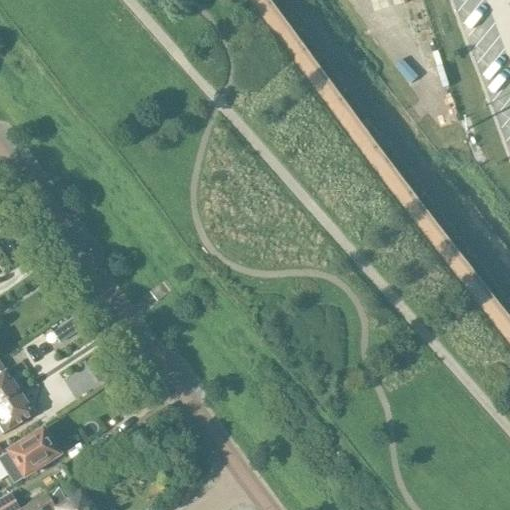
[(74,318),(54,332),(61,342),(81,329),(74,318)]
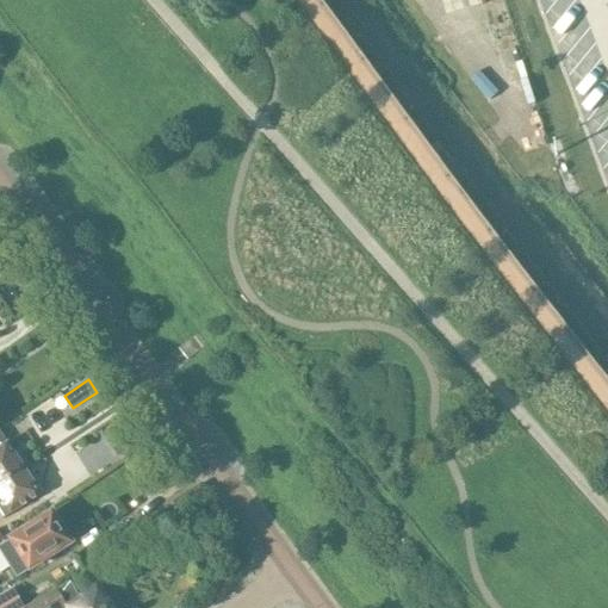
[(0,428),(0,427),(0,483),(26,466),(10,439),(8,440),(0,428)]
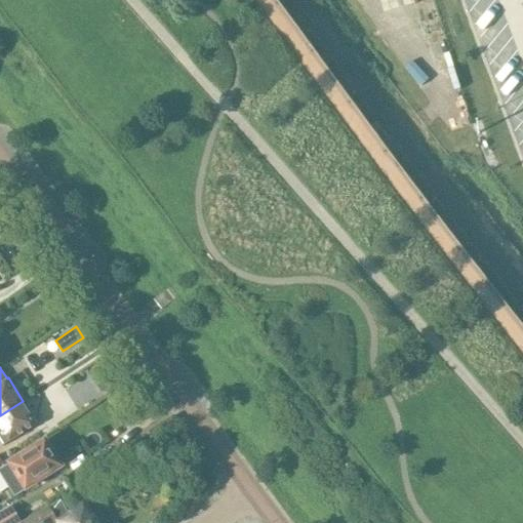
[(23,401),(0,415),(0,435),(6,445),(38,425),(23,401)]
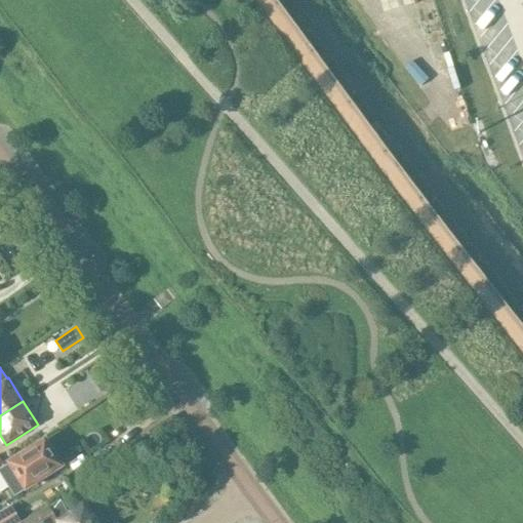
[(0,472),(15,496),(61,467),(62,464),(54,453),(55,450),(50,443),(47,442),(46,440),(0,470),(0,472)]
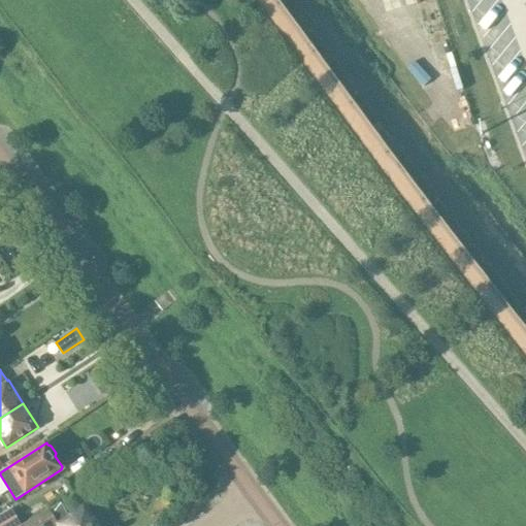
[(100,525),(88,504),(84,506),(70,515),(62,502),(30,521),(22,525),(48,525),(57,521),(60,525),(100,525)]
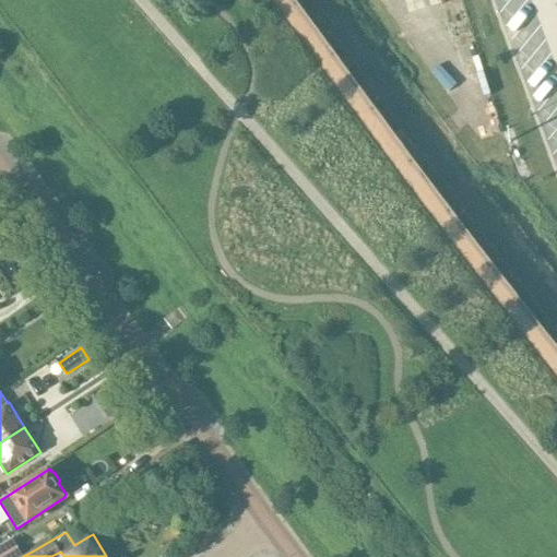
[(0,544),(0,556),(23,556),(32,552),(20,533),(0,544)]
